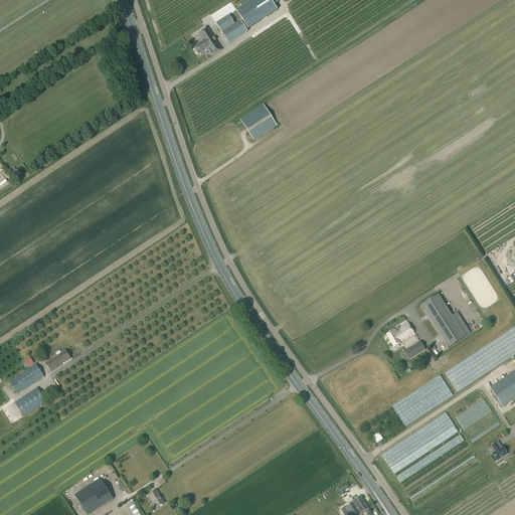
[(244,27),(246,30),(277,10),(270,0),(252,0),(236,11),(246,26),(244,27)]
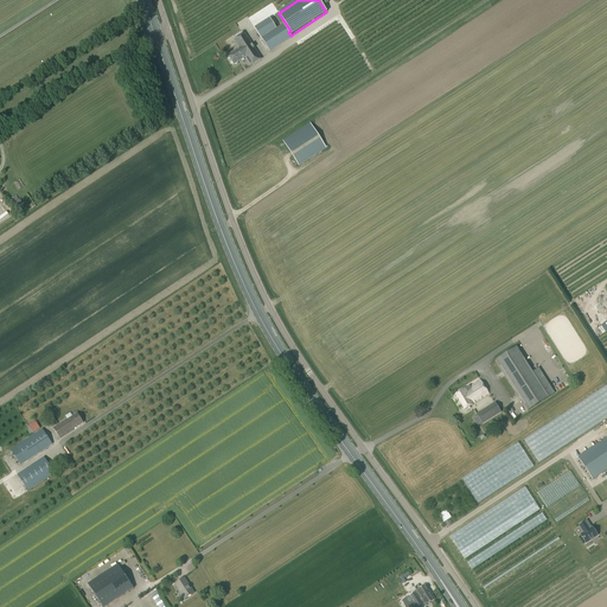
[(279,33),(269,19),(254,29),(269,52),(292,38),(291,36),(288,32),(283,36),(282,32),(279,33)]
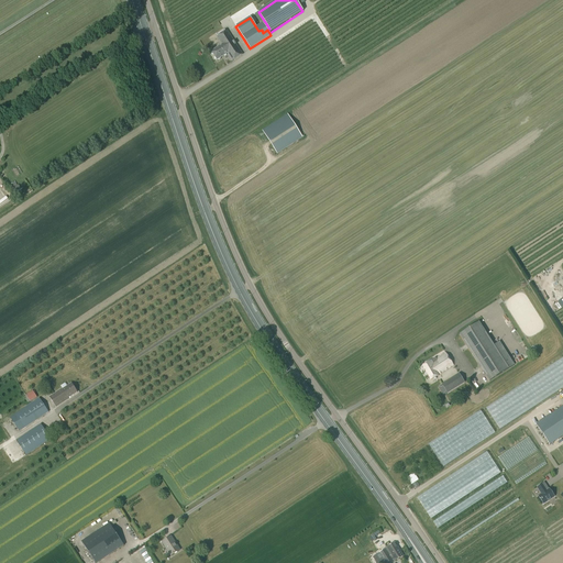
[(232,62),(243,54),(227,31),(217,37),(222,45),(211,52),(217,61),(228,54),(232,62)]
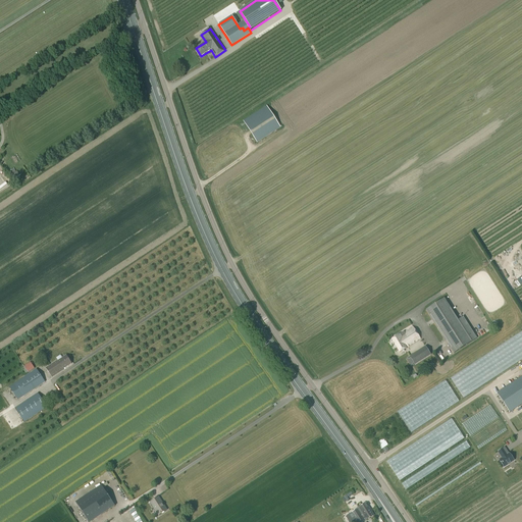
[(257,143),(280,127),(267,106),(244,121),(257,143)]
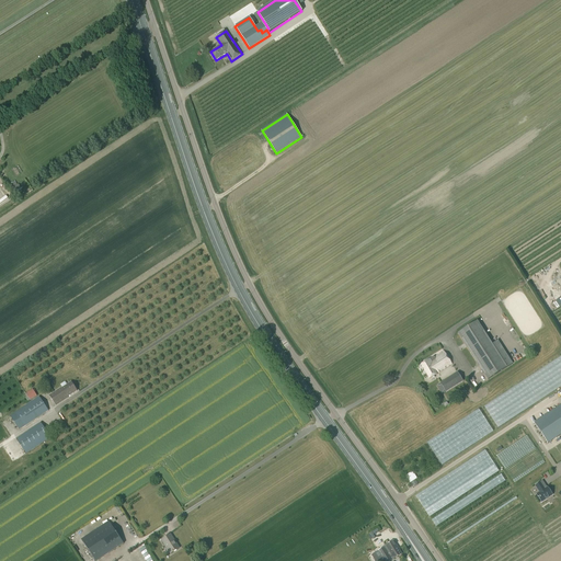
[(477,321),(457,333),(488,379),(512,364),(496,340),(491,344),(477,321)]
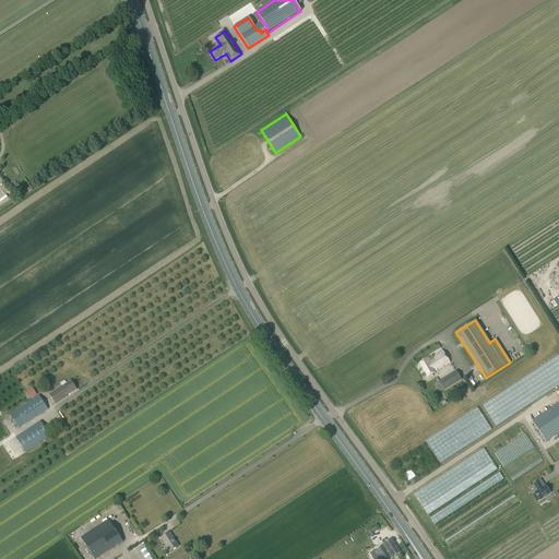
[(442,349),(433,355),(432,355),(418,364),(427,378),(436,372),(435,371),(450,363),(442,349)]
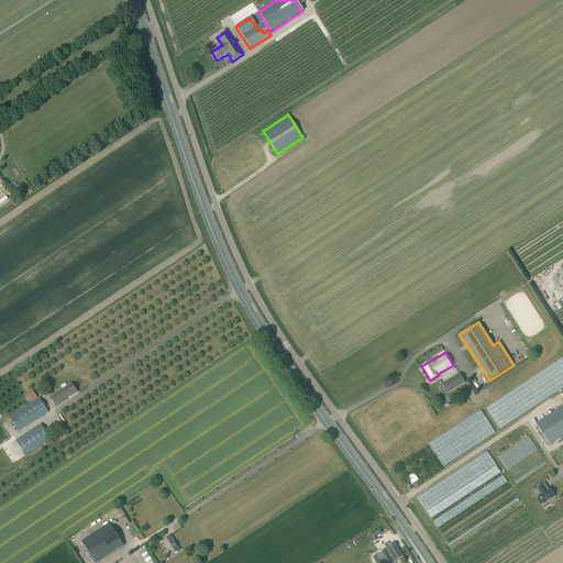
[(464,383),(459,374),(442,384),(448,394),(464,383)]
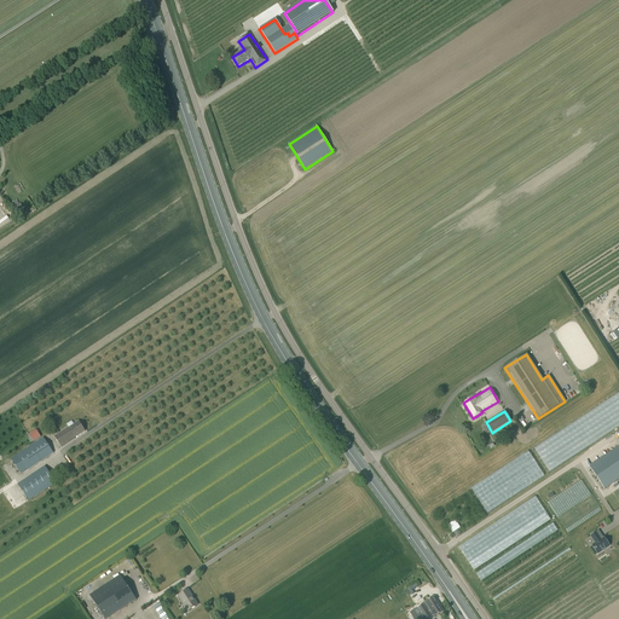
[(85,432),(79,422),(55,437),(62,449),(75,439),(74,439),(85,432)]
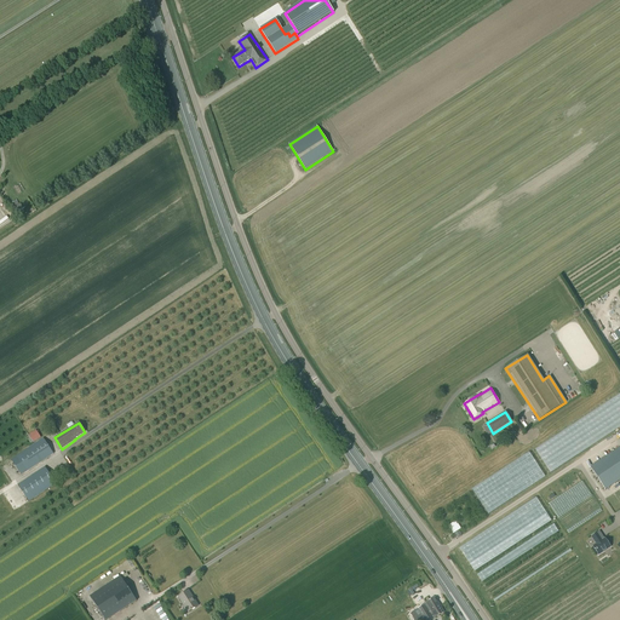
[(28,436),(33,443),(41,438),(36,430),(28,436)]
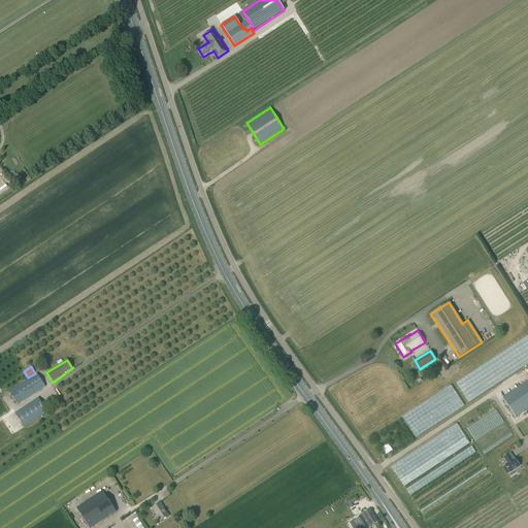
[(9,392),(18,405),(45,387),(37,373),(9,392)]
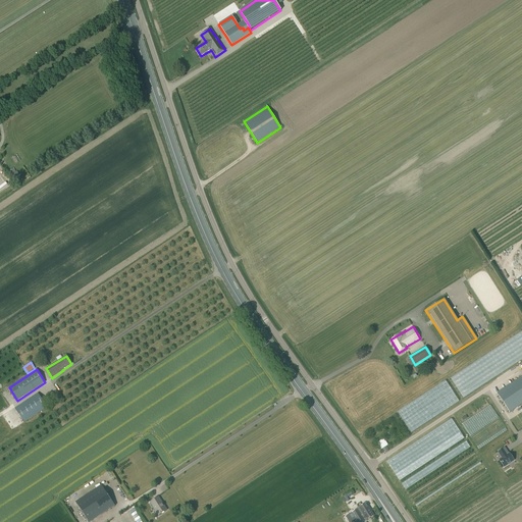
[(521,379),(499,396),(510,413),(521,405),(521,379)]
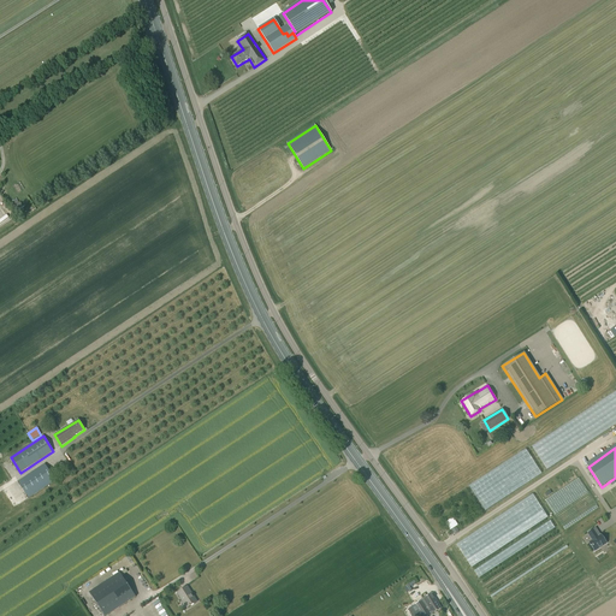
[(17,481),(29,498),(55,480),(45,463),(17,481)]
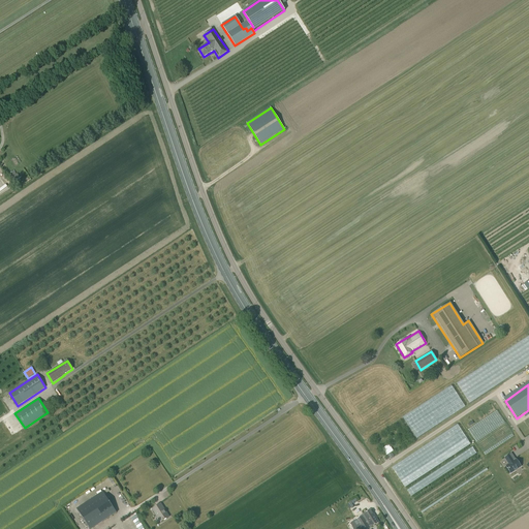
[(387,456),(394,450),(390,444),(382,448),(387,456)]
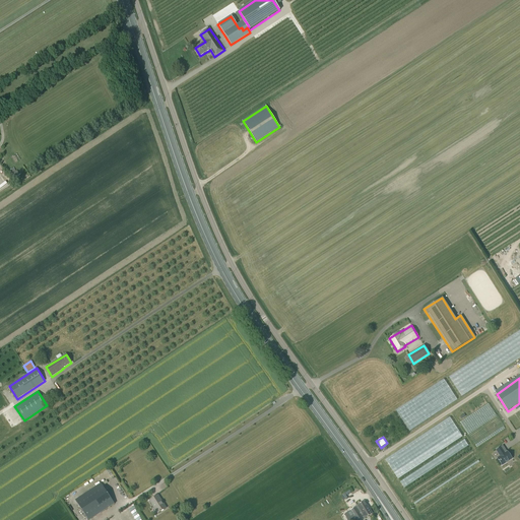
[(500,453),(501,456),(497,458),(502,465),(508,462),(507,460),(511,457),(507,452),(503,446),(496,450),(499,454),(500,453)]
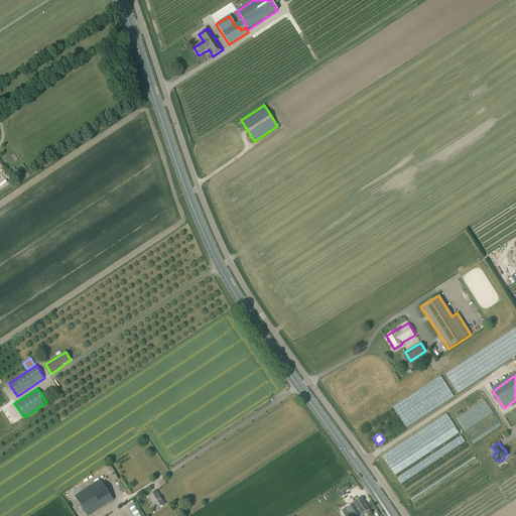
[(89,515),(114,500),(100,480),(75,497),(87,515),(89,515)]
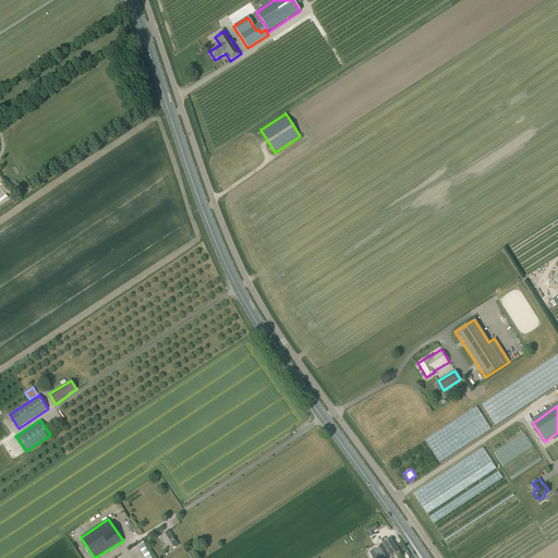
[(165,534),(160,537),(169,552),(179,545),(170,531),(168,532),(165,528),(162,529),(165,534)]
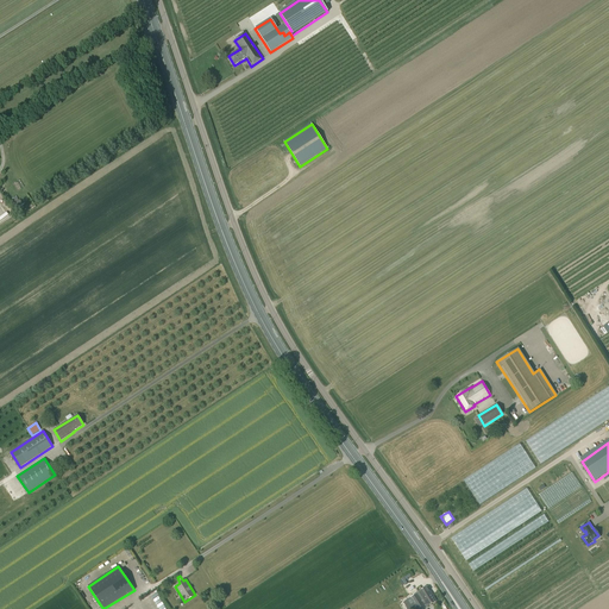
[(425,594),(431,591),(428,588),(410,598),(412,601),(406,604),(409,608),(412,608),(424,601),(425,602),(428,600),(425,594)]
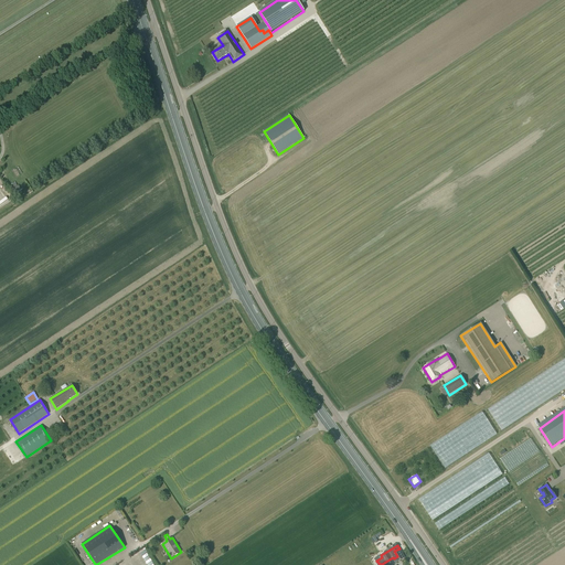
[(385,563),(386,564),(384,564),(393,564),(405,557),(400,548),(394,551),(397,556),(394,558),(393,557),(382,564),(385,563)]
